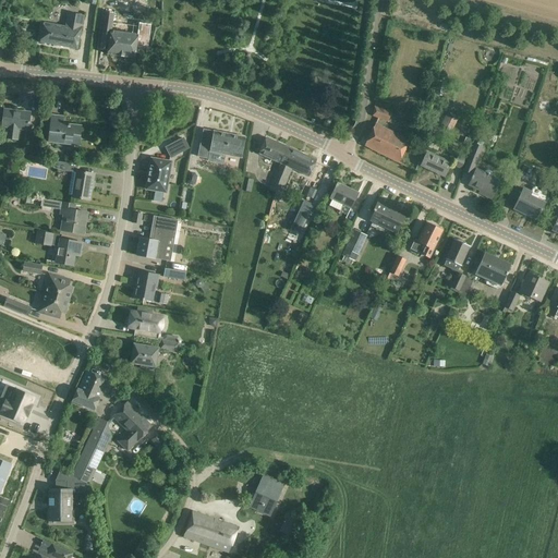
[(121,57),(124,32),(120,31),(120,33),(111,32),(113,13),(105,12),(99,50),(108,51),(107,55),(121,57)]
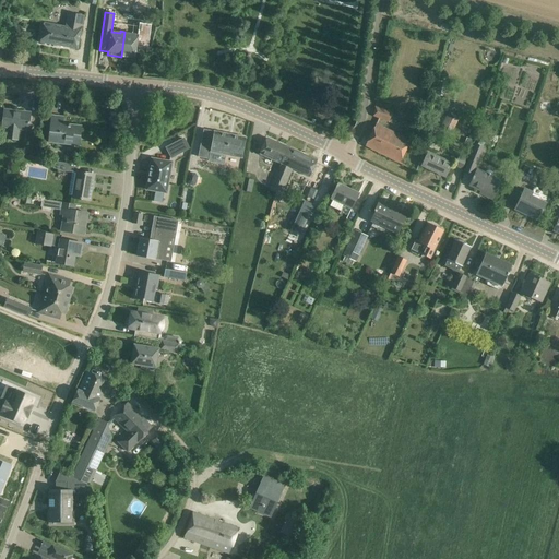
[(40,43),(78,49),(84,15),(68,13),(66,27),(44,23),(40,43)]
